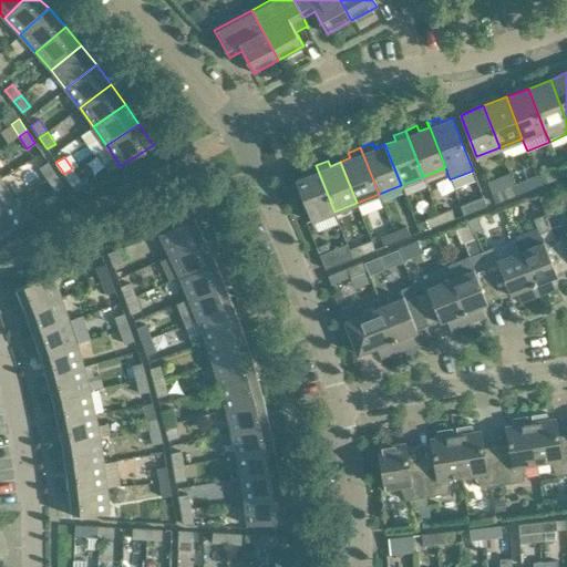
[(48,162),(40,167),(48,179),(55,174),(48,162)]
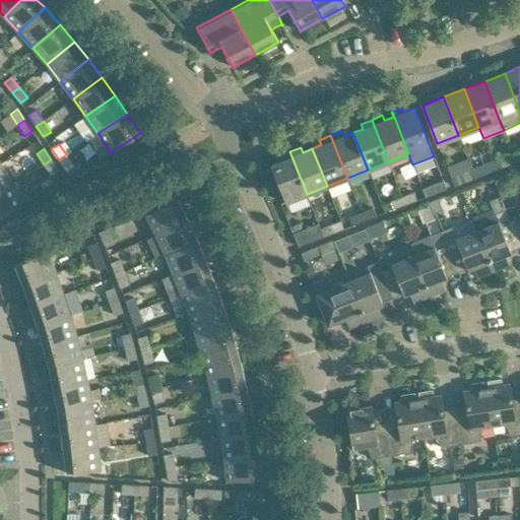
[(307,194),(289,151),(278,155),(280,160),(270,165),(285,202),(307,194)]
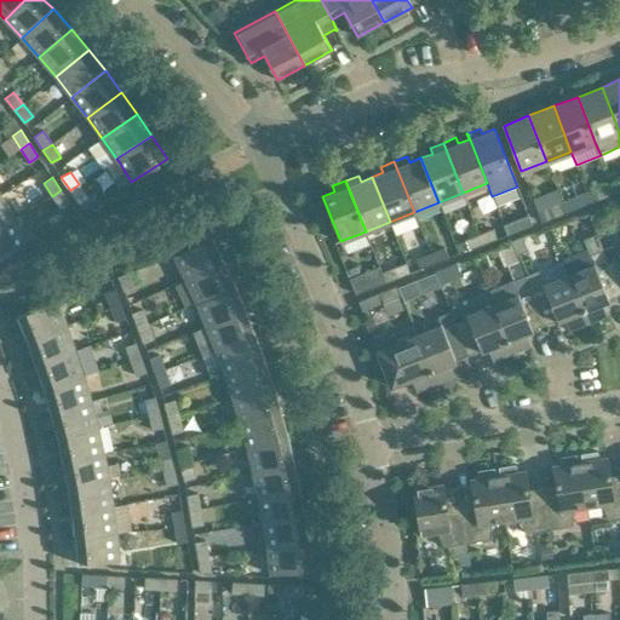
[(614,193),(610,183),(586,191),(590,202),(614,193)]
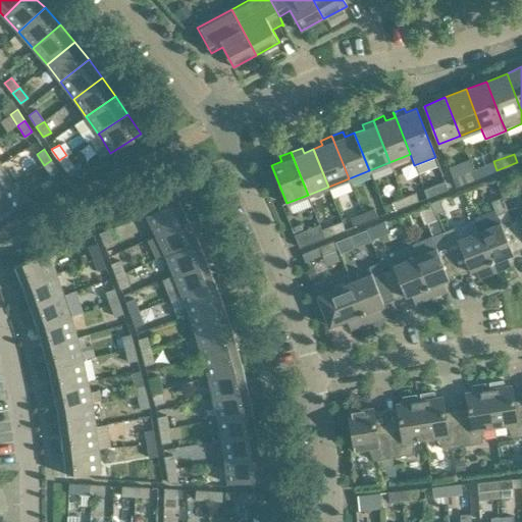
[(73,166),(66,155),(59,160),(66,171),(73,166)]
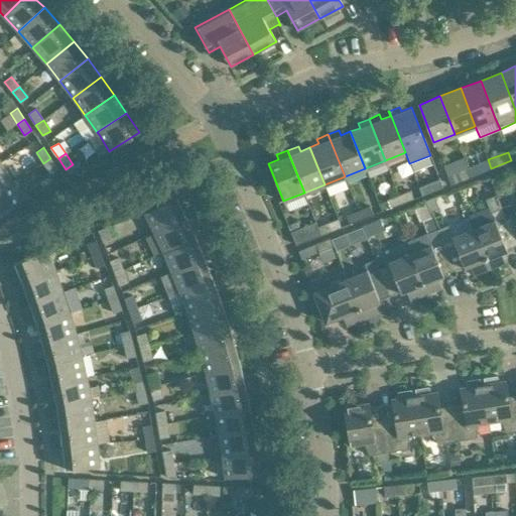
[(57,169),(50,158),(43,163),(50,174),(57,169)]
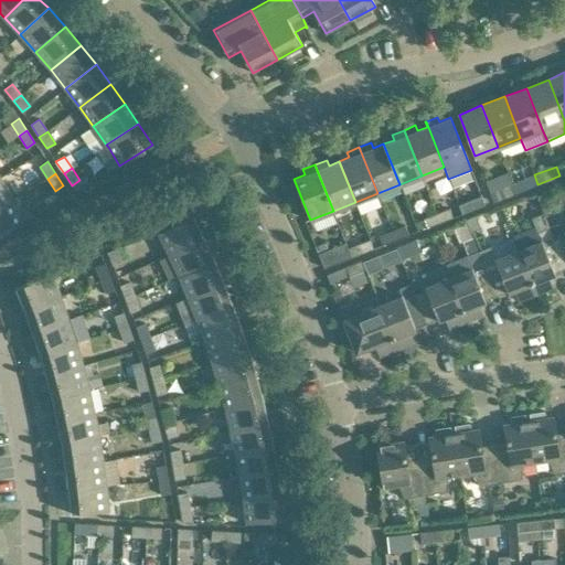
[(537,184),(534,174),(512,183),(515,193),(537,184)]
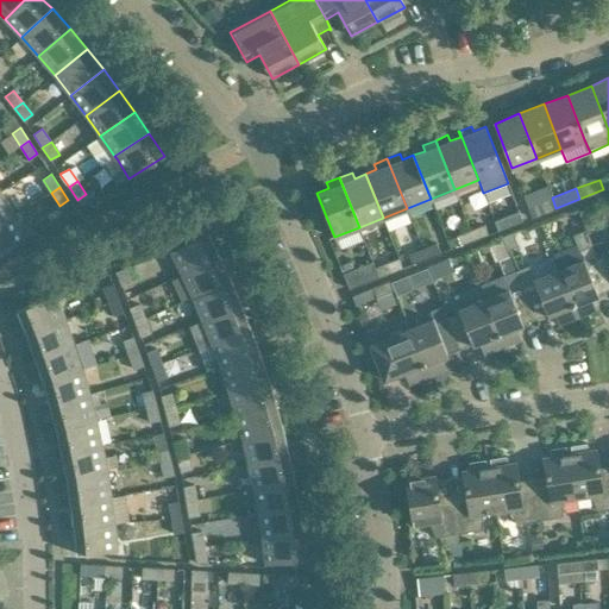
[(0,221),(14,214),(0,192),(0,221)]
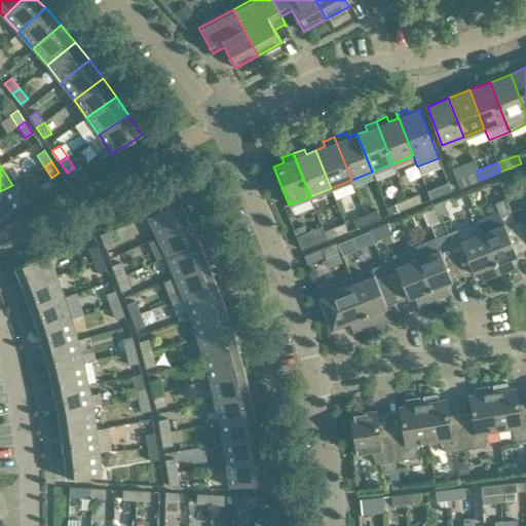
[(480,180),(477,171),(456,179),(459,187),(464,186),(480,180)]
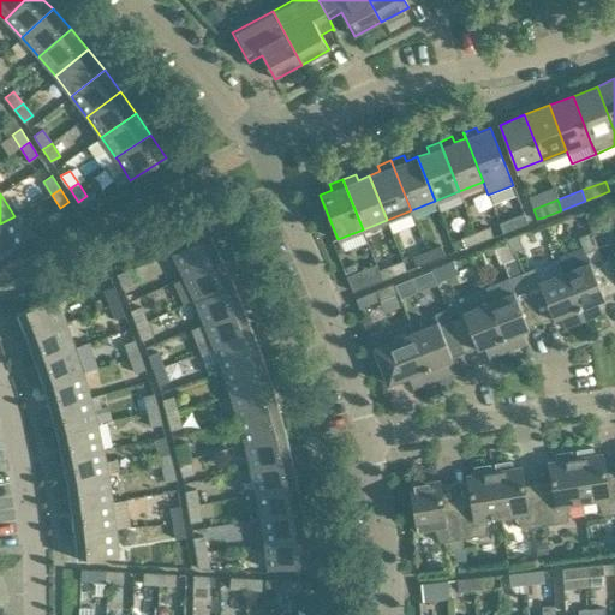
[(524,213),(499,222),(503,233),(527,224),(524,213)]
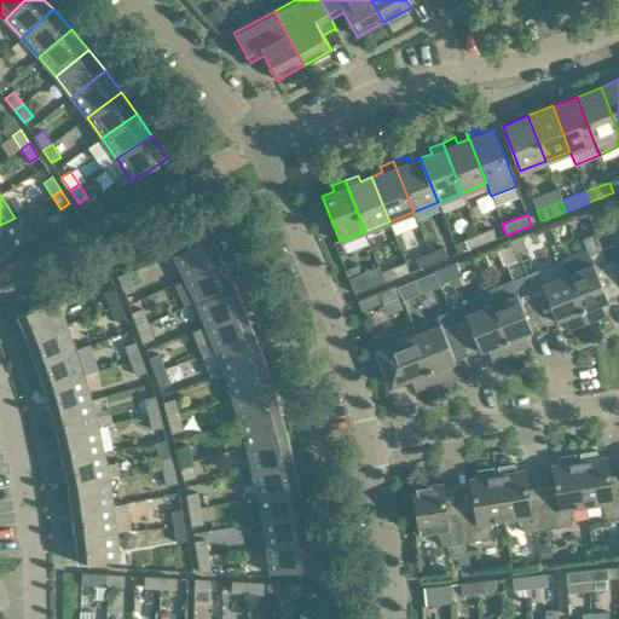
[(17,221),(15,218),(0,225),(0,256),(28,242),(17,221)]
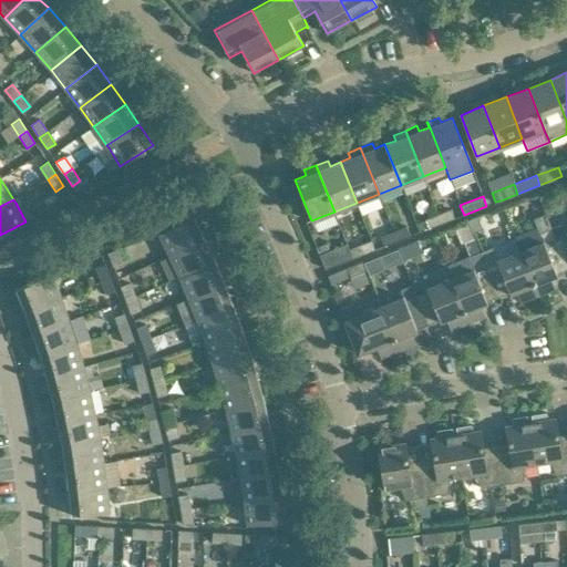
[(451,209),(437,214),(442,224),(454,218),(451,209)]
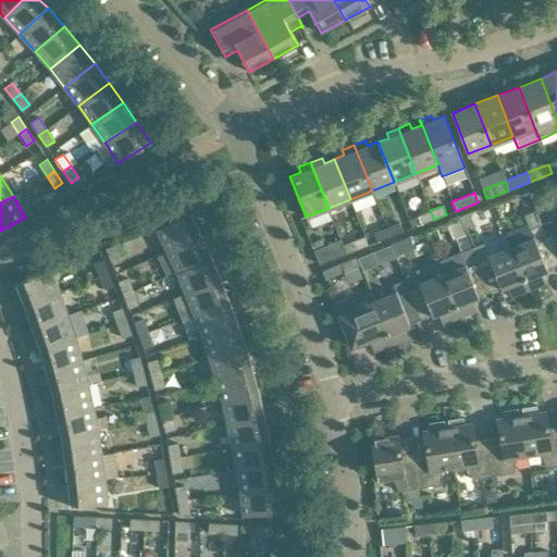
[(434,220),(430,210),(417,215),(421,224),(434,220)]
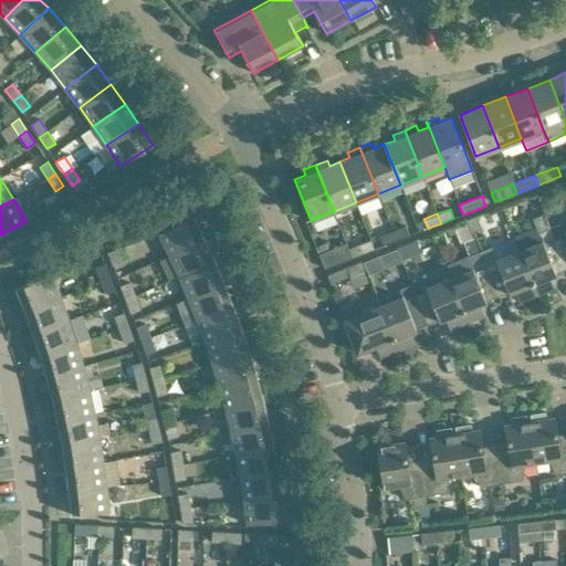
[(158,233),(169,255),(203,238),(192,216),(158,233)]
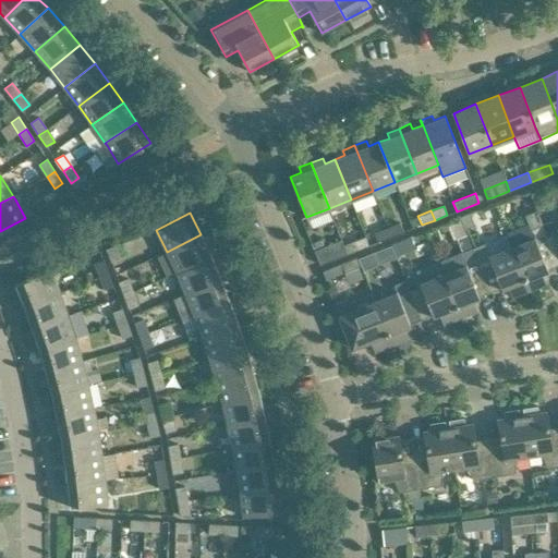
[(557,228),(557,229),(554,220),(543,225),(557,263),(557,228)]
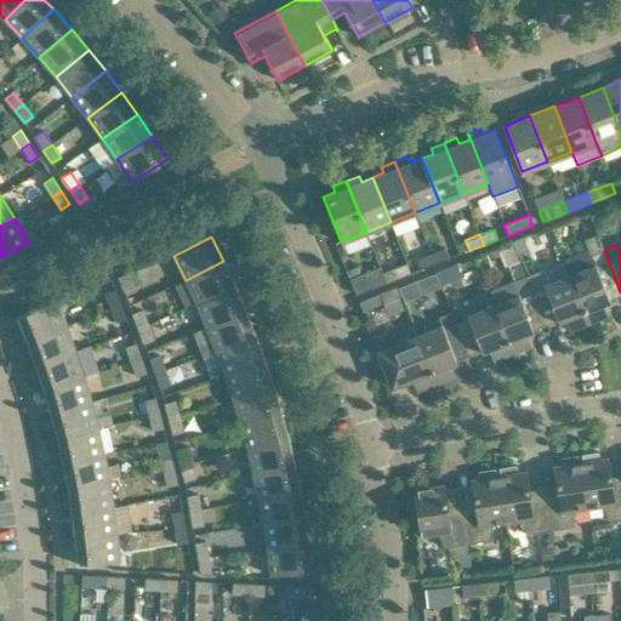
[(445,248),(431,254),(434,263),(449,258),(445,248)]
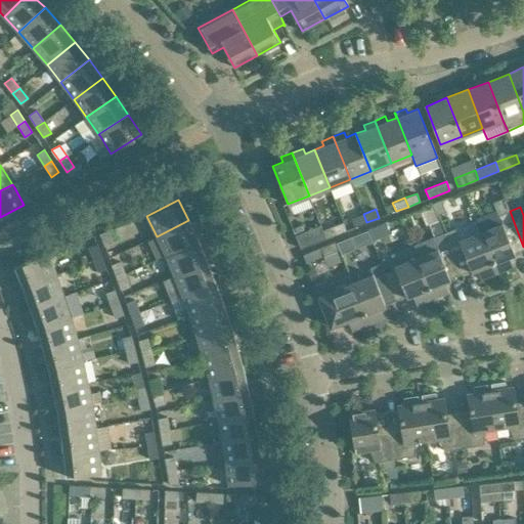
[(514,253),(523,249),(523,247),(510,211),(498,215),(501,223),(480,231),(496,273),(513,266),(509,256),(515,254),(514,253)]
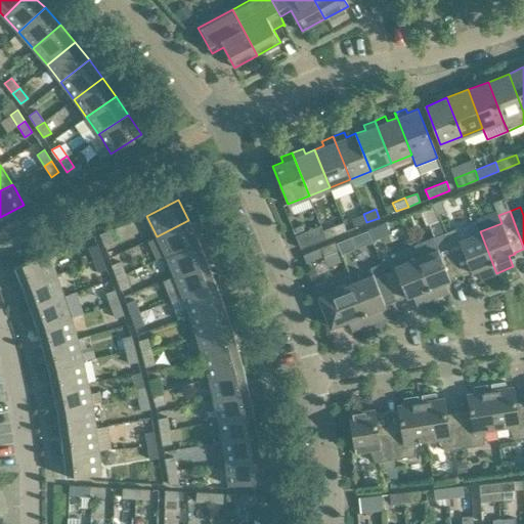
[(366,222),(363,214),(351,219),(355,227),(366,222)]
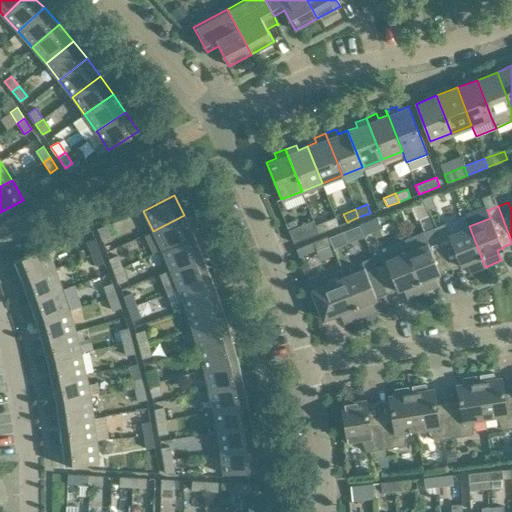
[(194,235),(184,215),(153,231),(162,250),(194,235)]
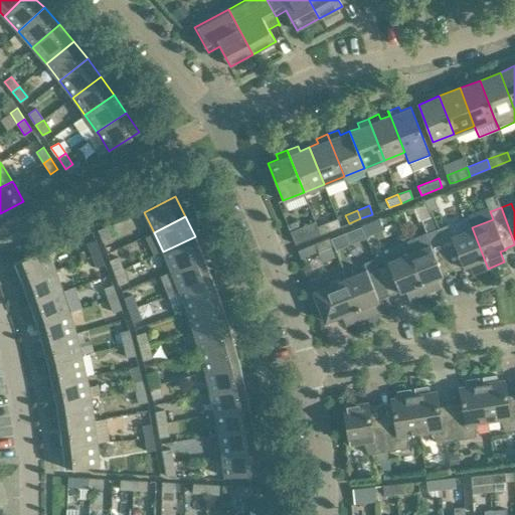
[(431,216),(421,220),(426,232),(436,229),(431,216)]
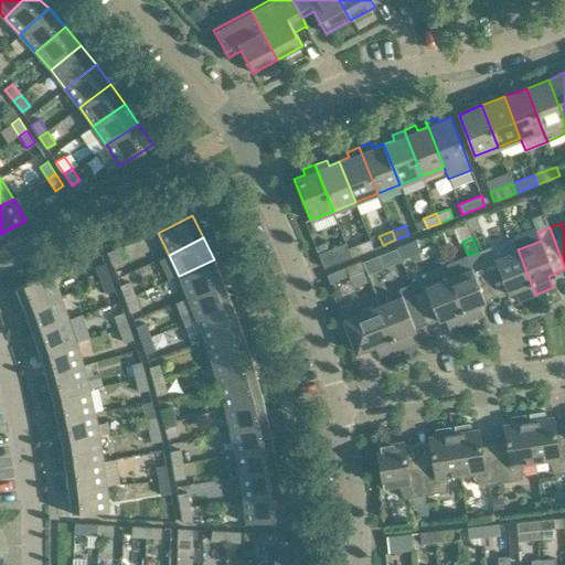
[(370,240),(348,248),(351,256),(373,247),(370,240)]
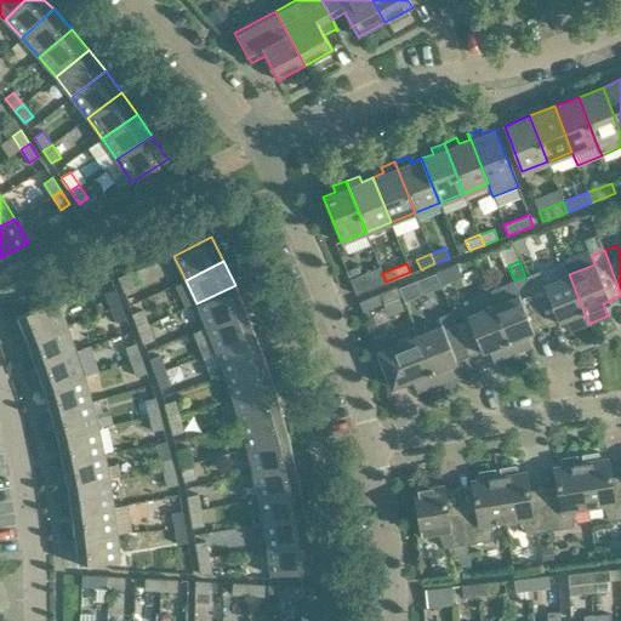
[(457,263),(436,272),(439,284),(461,274),(457,263)]
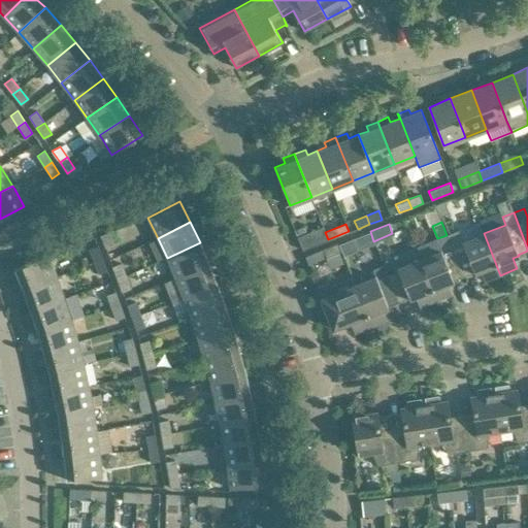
[(328,239),(325,232),(323,227),(297,237),(303,251),(328,239)]
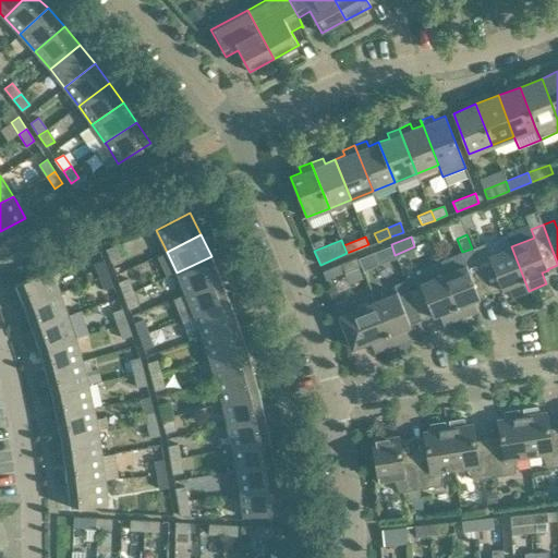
[(529,291),(511,246),(488,256),(484,243),(472,249),(489,292),(501,288),(501,289),(508,287),(512,298),(529,291)]
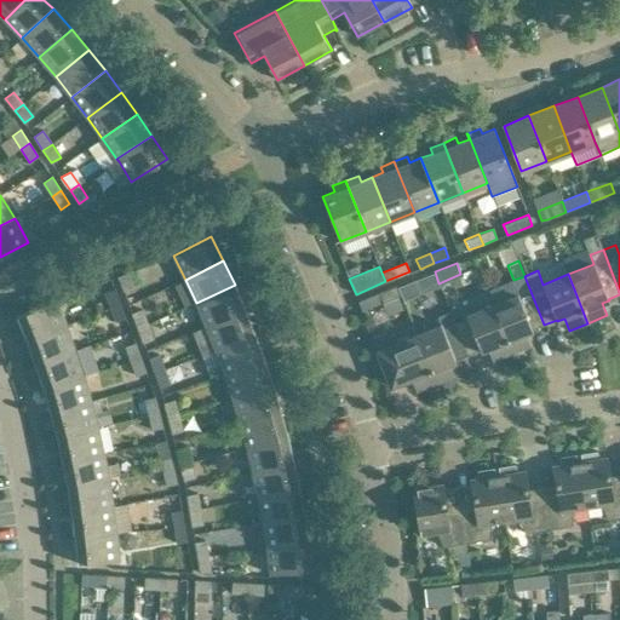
[(128,273),(119,276),(124,291),(135,287),(128,273)]
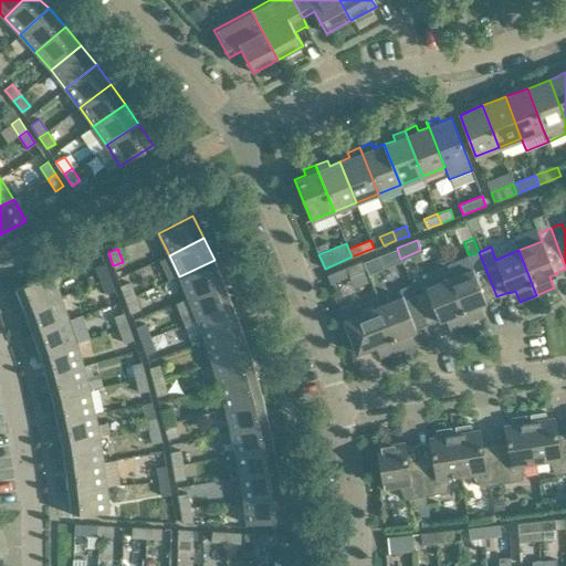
[(485,301),(496,296),(479,252),(469,255),(468,257),(472,269),(449,279),(467,323),(484,315),(480,304),(485,302),(485,301)]
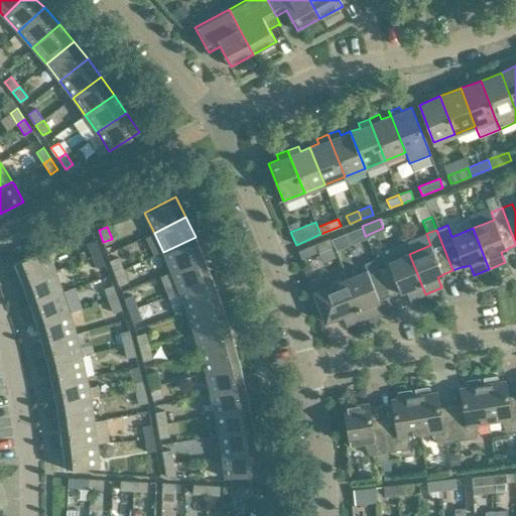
[(204,257),(196,237),(163,252),(171,271),(204,257)]
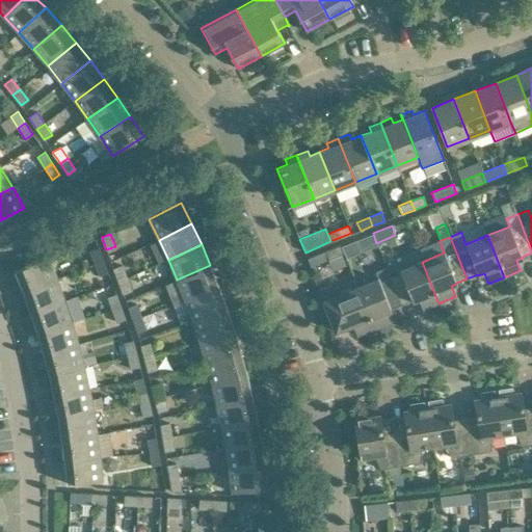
[(328,260),(343,254),(340,245),(325,251),(328,260)]
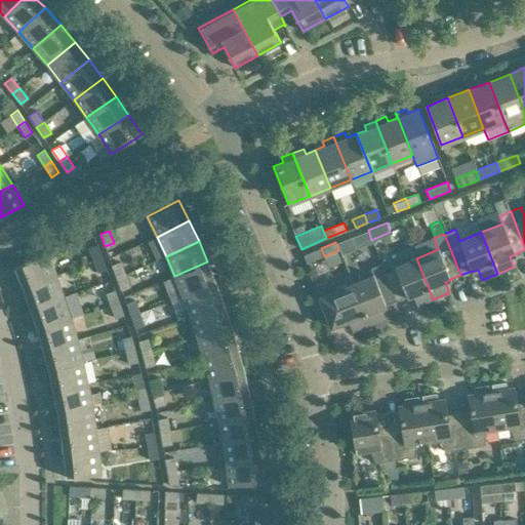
[(89,247),(93,260),(102,256),(97,244),(89,247)]
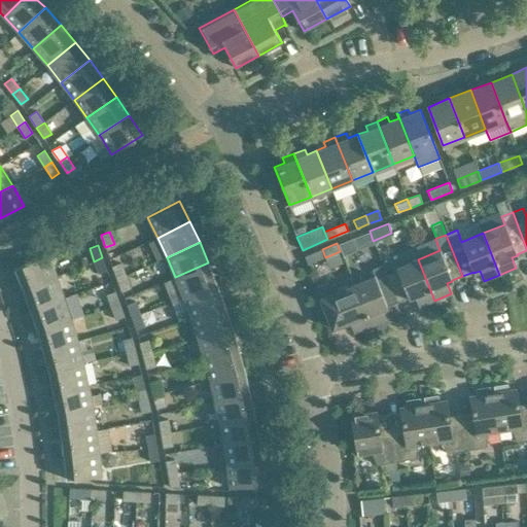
[(23,288),(57,276),(55,270),(47,254),(13,268),(23,288)]
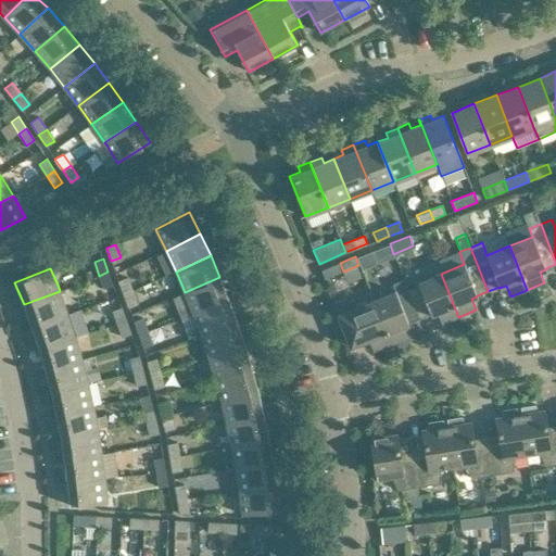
[(113,286),(108,272),(99,276),(104,289),(113,286)]
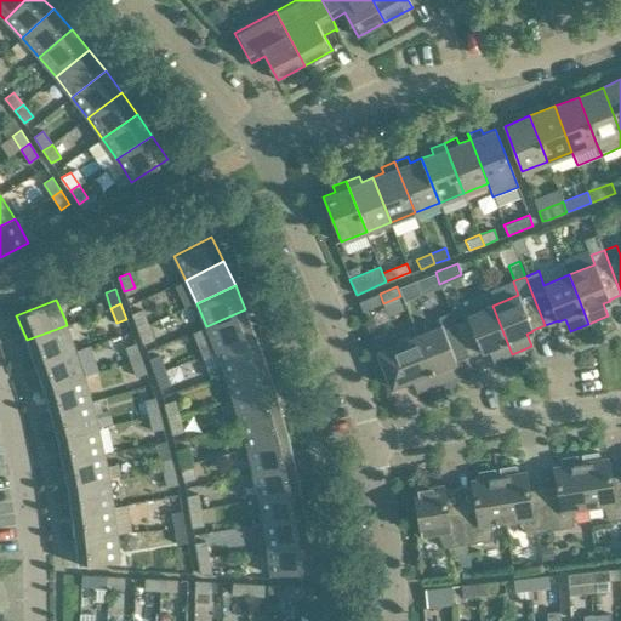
[(512,354),(493,306),(467,315),(468,320),(456,325),(468,357),(482,351),(482,352),(488,349),(493,362),(512,354)]
